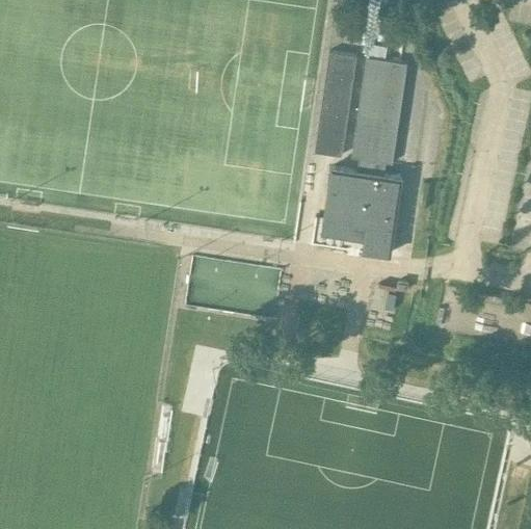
[(356,57),(328,53),(314,154),(341,158),(356,57)]
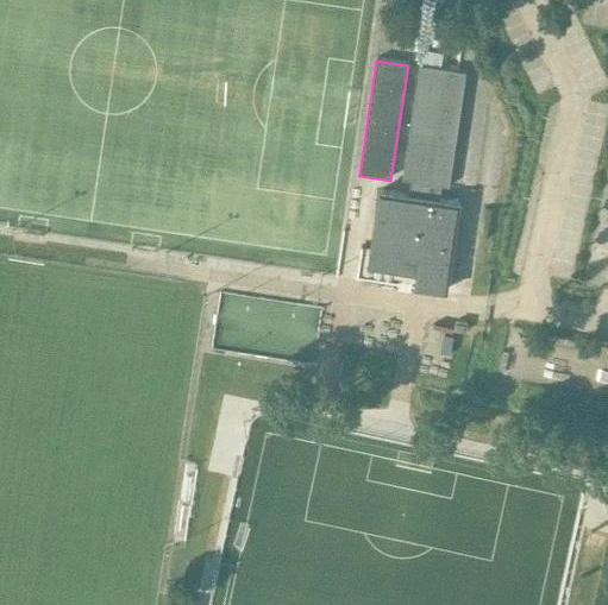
[(465,74),(419,67),(401,182),(409,183),(408,196),(380,193),(368,271),(428,279),(431,260),(451,264),(459,205),(439,201),(442,188),(449,189),(465,74)]
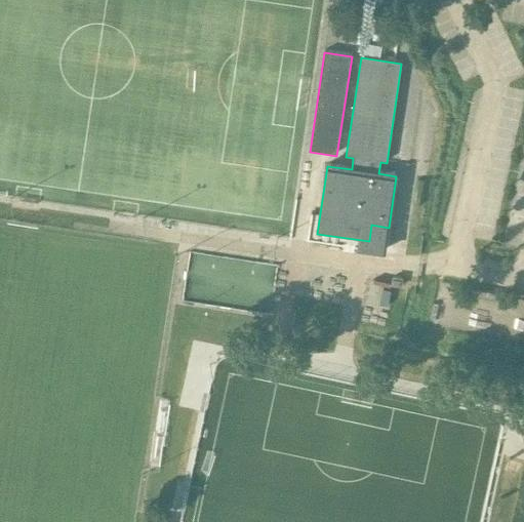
[(401,288),(402,280),(392,278),(391,287),(401,288)]
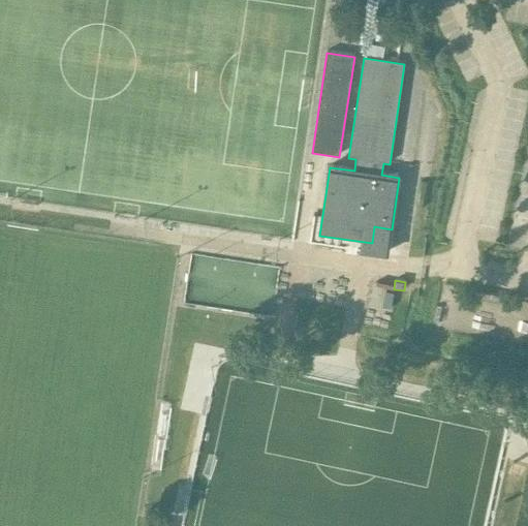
[(369,325),(391,328),(397,292),(374,289),(369,325)]
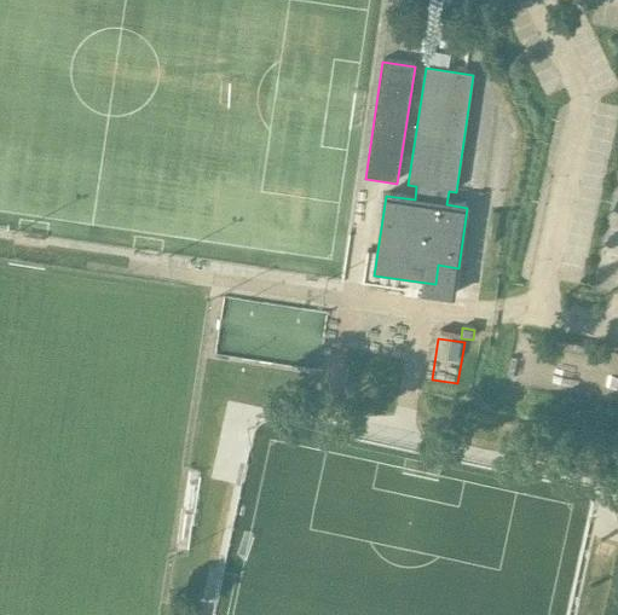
[(218,591),(223,570),(214,568),(209,590),(218,591)]
